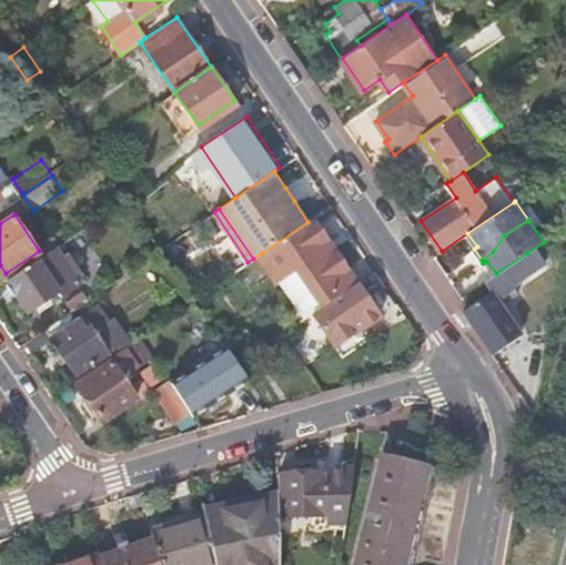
[(262,253),(307,318),(315,312),(359,282),(330,241),(325,243),(310,221),(307,222),(262,253)]
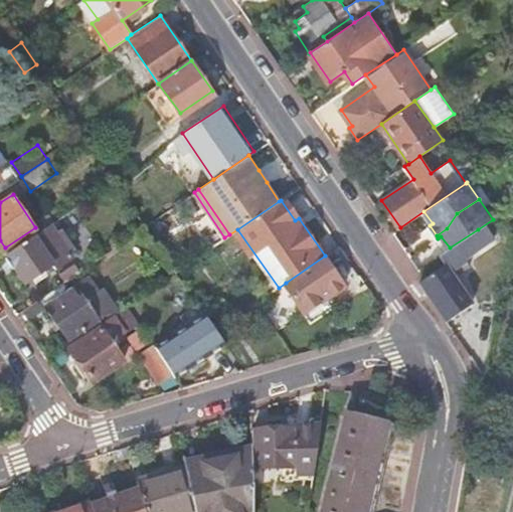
[(75,206),(59,217),(65,225),(81,214),(75,206)]
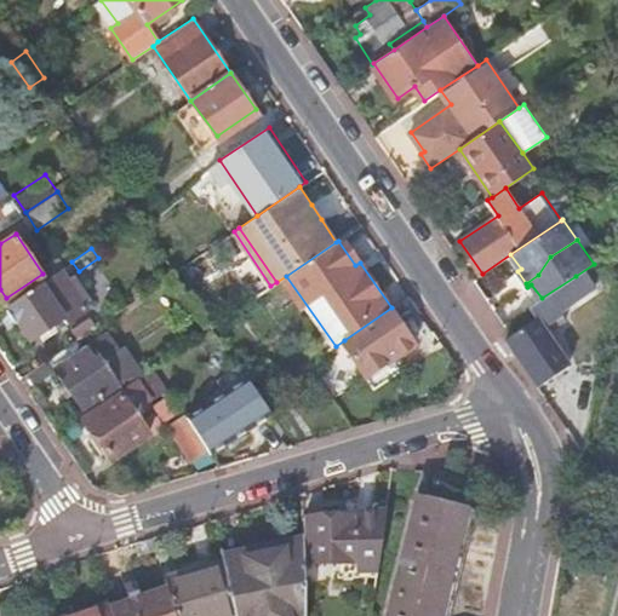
[(69,278),(63,268),(10,304),(12,308),(7,311),(16,323),(21,320),(33,337),(56,322),(59,328),(90,308),(86,303),(69,278)]
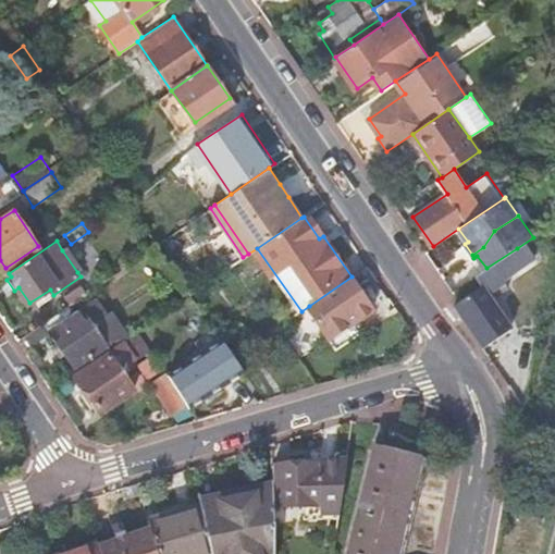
[(68,246),(62,250),(77,272),(83,268),(68,246)]
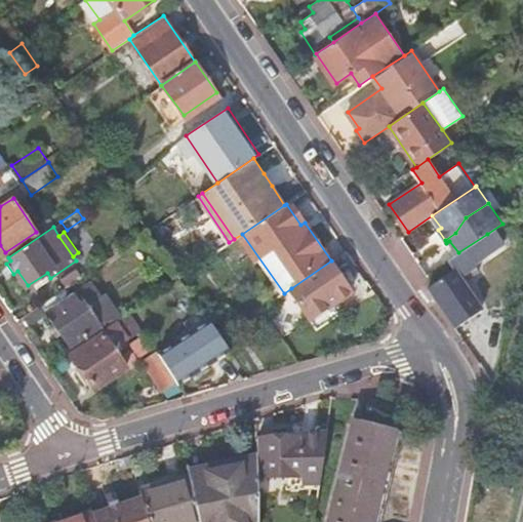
[(487,234),(458,252),(449,258),(455,269),(439,281),(431,286),(458,323),(482,307),(459,273),(494,246),(487,234)]
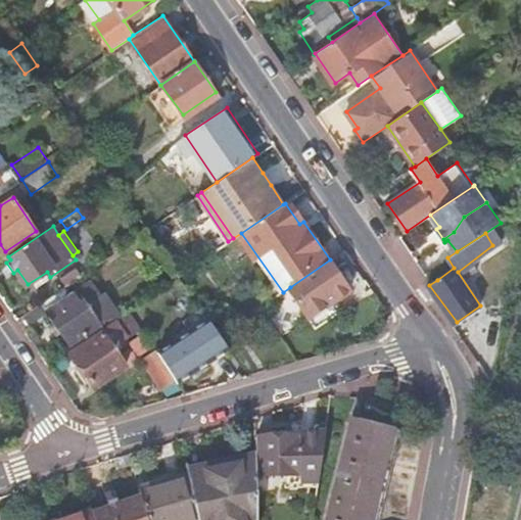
[(351,289),(330,260),(290,287),(311,317),(351,289)]
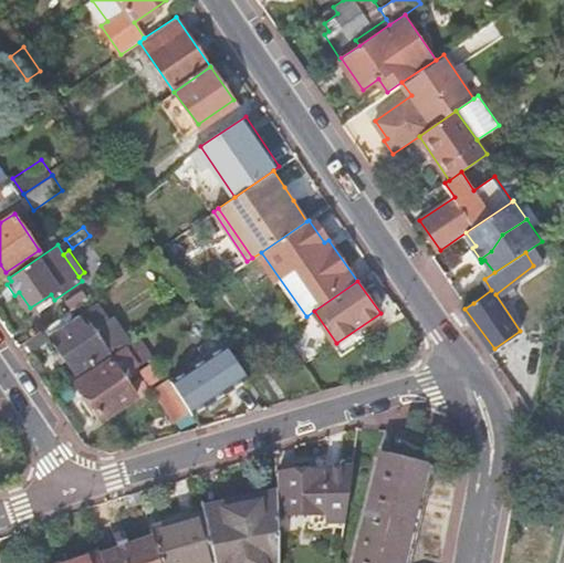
[(65,302),(70,310),(79,303),(87,298),(82,291),(65,302)]
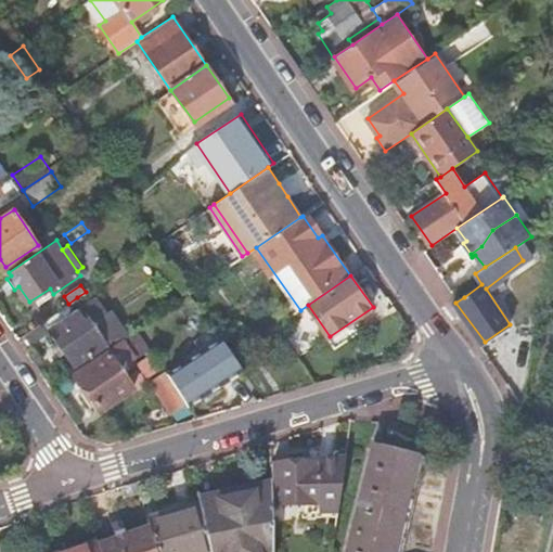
[(68,304),(46,319),(78,366),(120,337),(108,317),(101,320),(95,309),(88,313),(77,297),(68,304)]
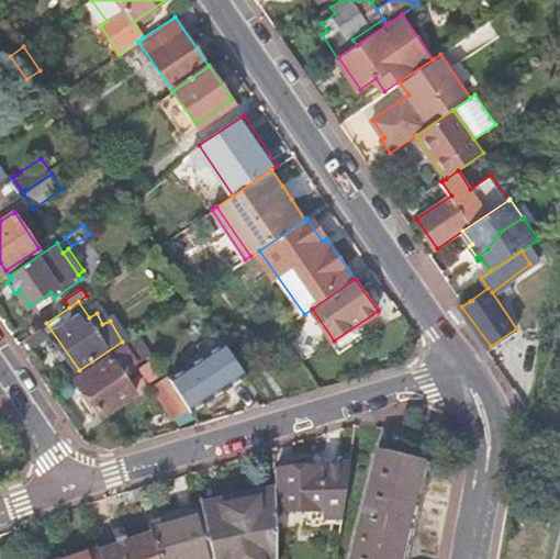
[(223,342),(170,377),(193,410),(246,373),(223,342)]
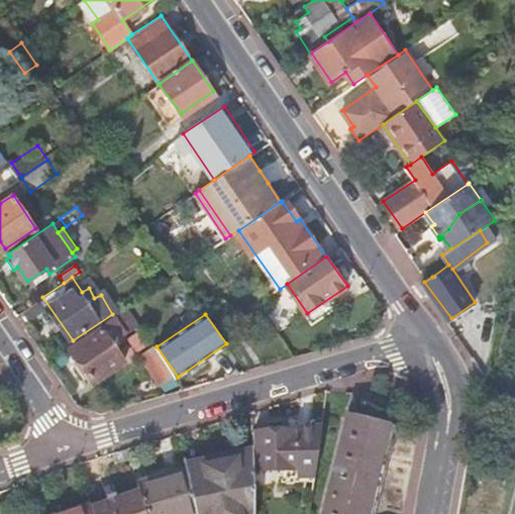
[(104,326),(73,348),(95,381),(126,360),(104,326)]
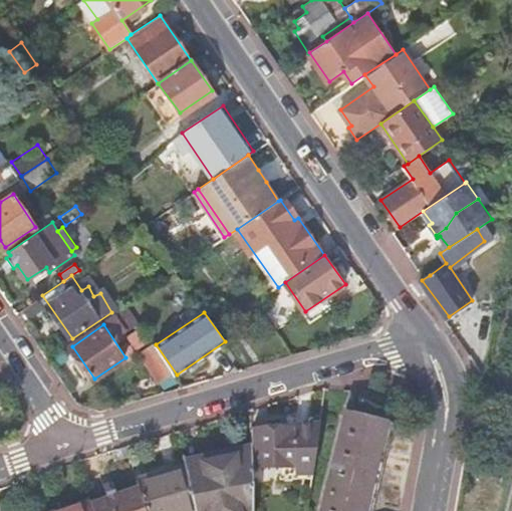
[(157,349),(147,356),(161,379),(173,372),(157,349)]
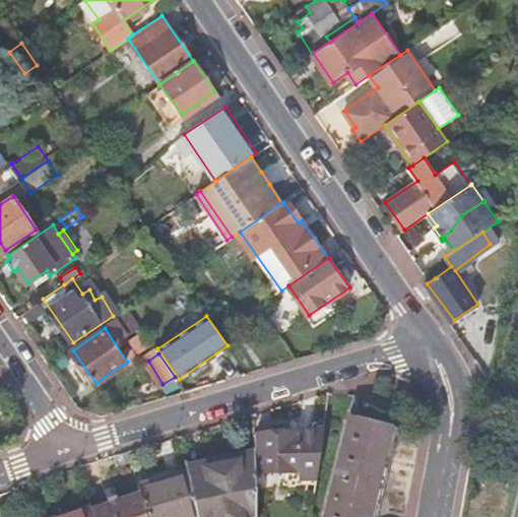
[(351,412),(324,516),(377,516),(400,426),(351,412)]
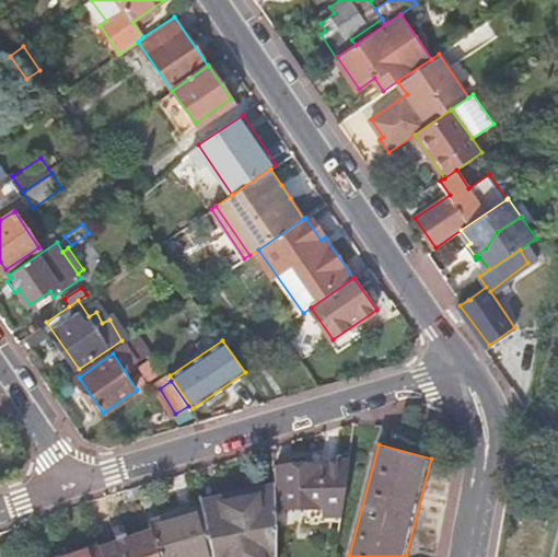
[(323,513),(343,513),(350,459),(323,460),(323,463),(277,464),(277,484),(277,506),(324,505),(323,513)]
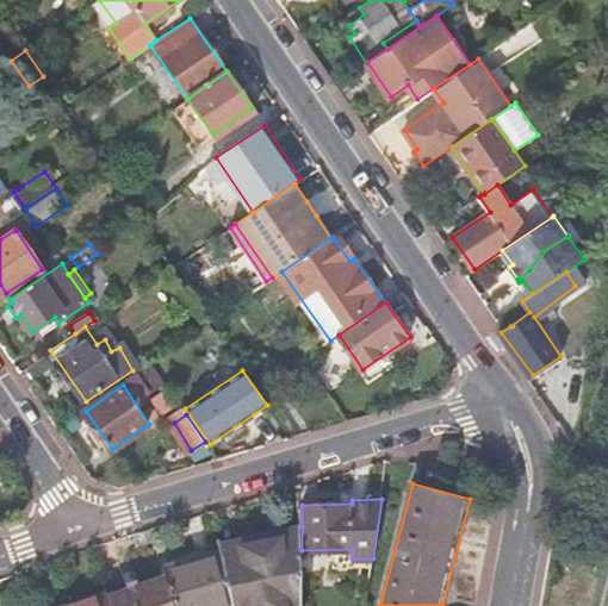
[(274,605),(303,605),(302,550),(302,526),(261,538),(262,544),(223,556),(233,605),(268,605),(274,605)]
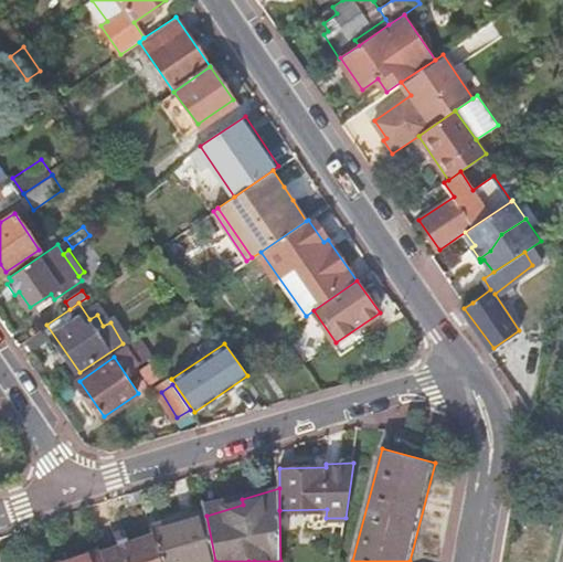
[(203,501),(204,505),(206,516),(243,505),(242,499),(240,491),(203,501)]
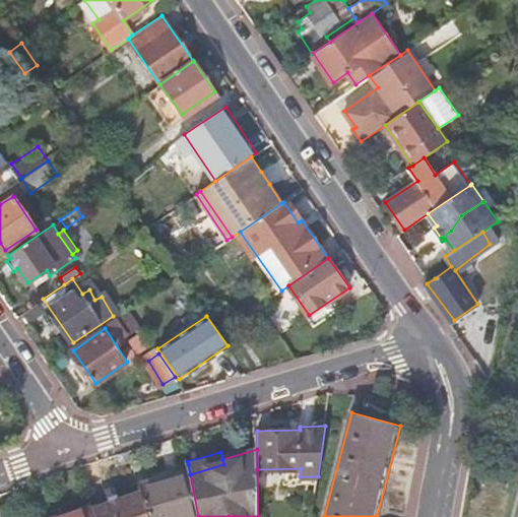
[(143,491),(149,516),(198,516),(190,474),(188,464),(153,473),(155,479),(141,483),(143,491)]
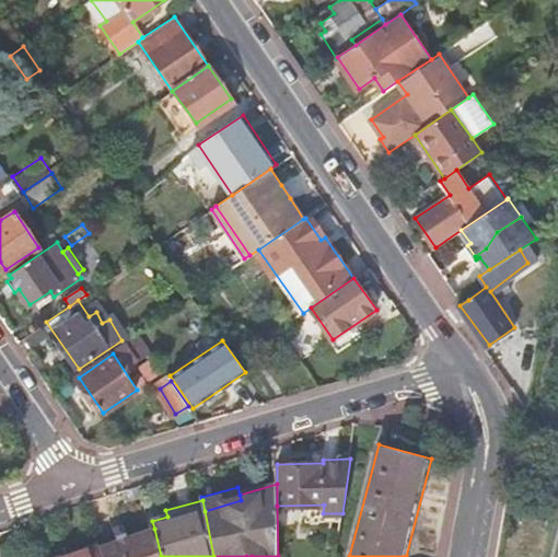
[(161,556),(154,529),(118,541),(105,545),(101,547),(104,556),(161,556)]
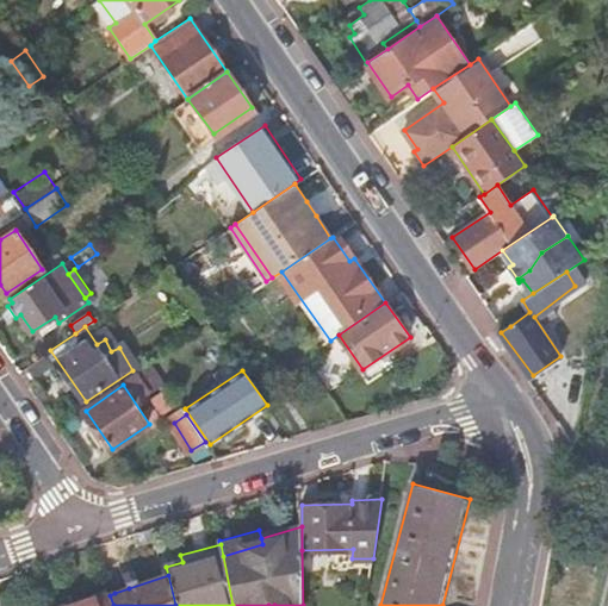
[(113,605),(110,595),(109,592),(66,605),(113,605)]
